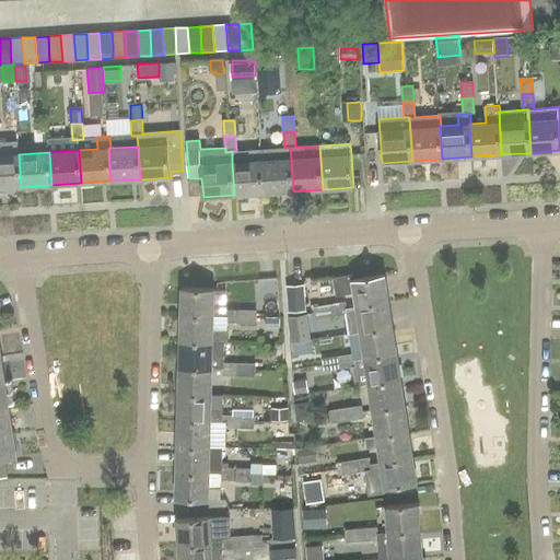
[(0,187),(21,187),(19,154),(0,154),(0,187)]
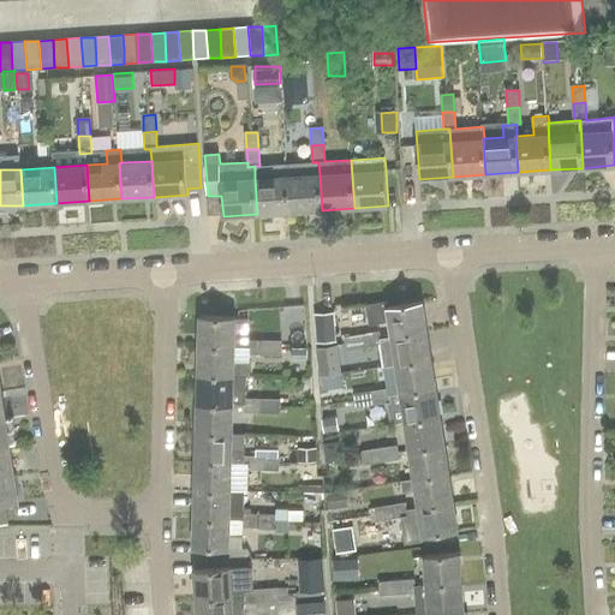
[(320,174),(287,177),(290,212),(322,210),(320,174)]
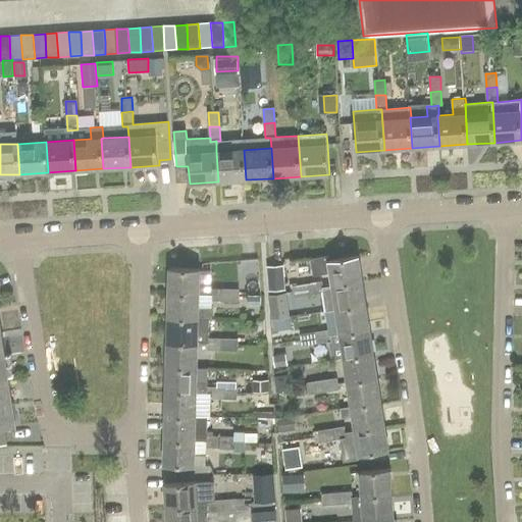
[(244,150),(216,151),(218,181),(246,179),(244,150)]
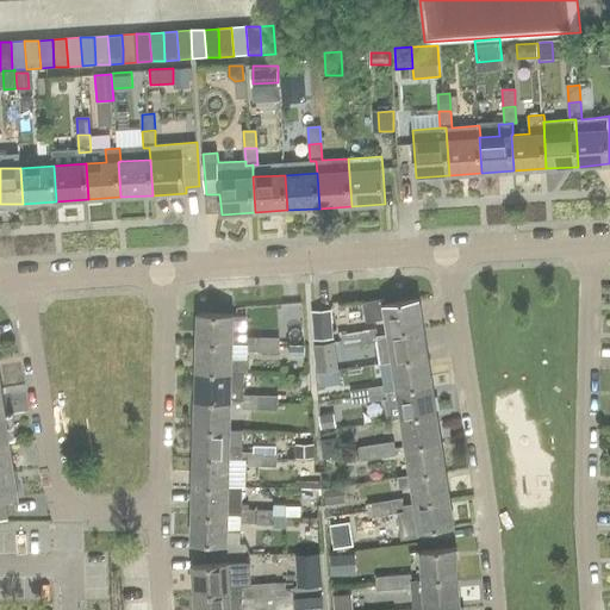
[(419,299),(385,305),(384,300),(363,303),(367,322),(387,319),(388,334),(424,329),(419,299)]
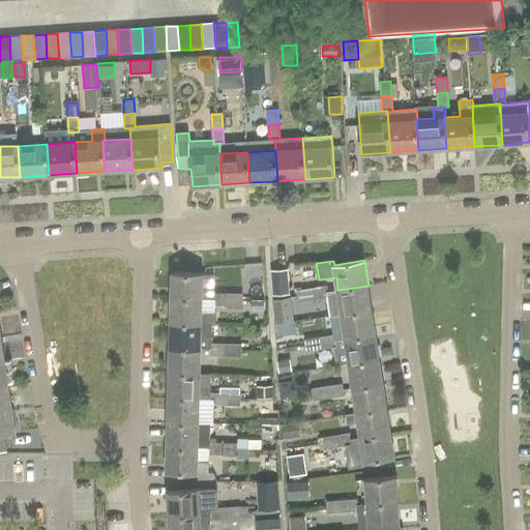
[(290,294),(289,269),(272,270),(273,295),(290,294)]
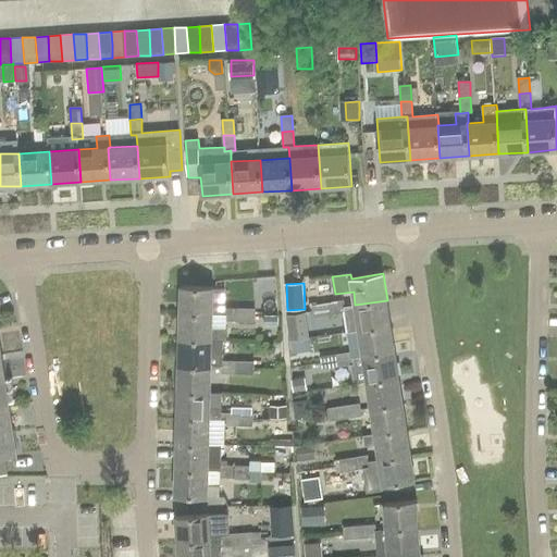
[(182,286),(181,313),(213,314),(213,287),(182,286)]
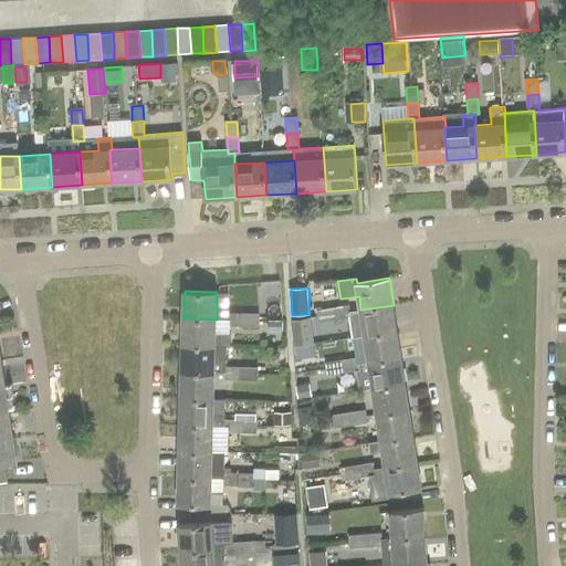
[(281,317),(279,294),(264,295),(265,318),(281,317)]
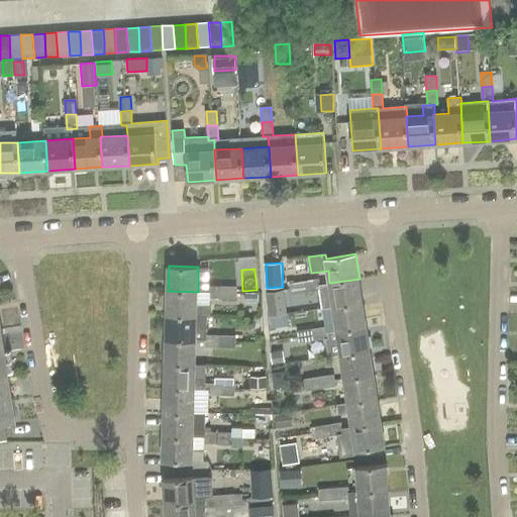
[(363,302),(359,279),(329,283),(333,307),(363,302)]
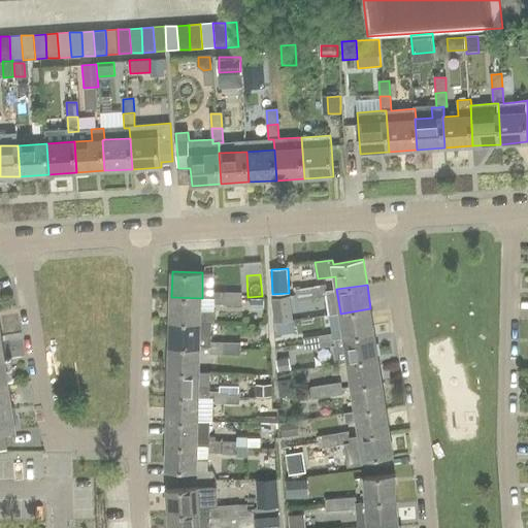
[(326,286),(311,288),(312,298),(327,296),(326,286)]
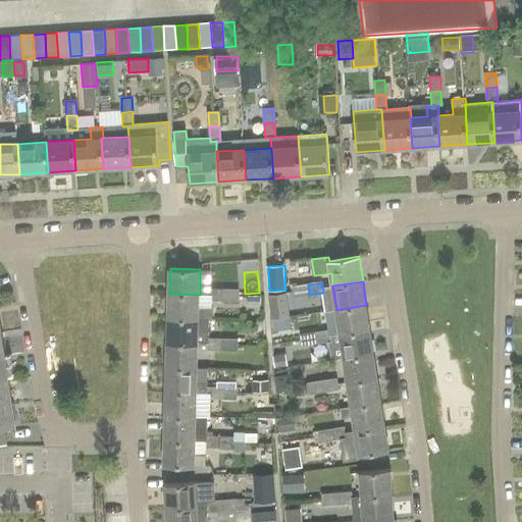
[(309,295),(308,284),(294,286),(295,297),(309,295)]
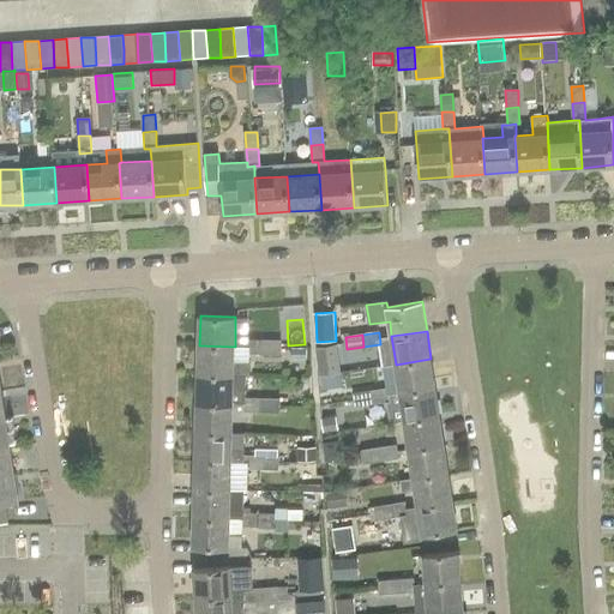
[(264,354),(264,341),(247,341),(247,353),(264,354)]
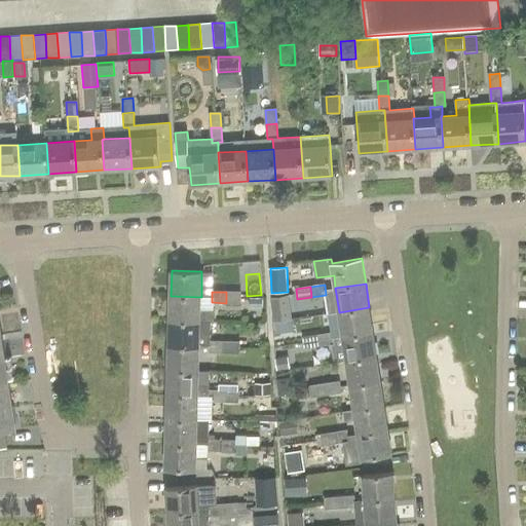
[(240,303),(240,293),(226,292),(226,303),(240,303)]
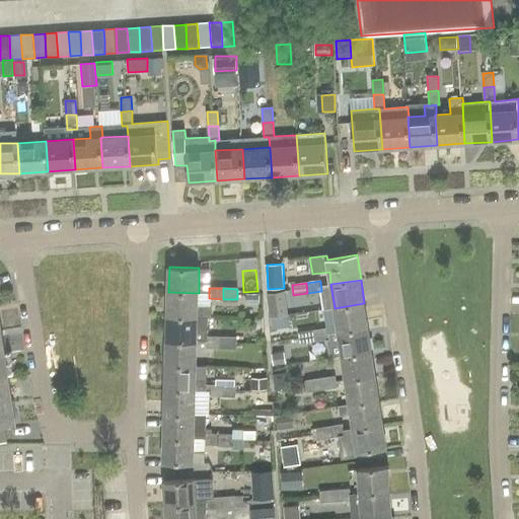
[(269,293),(270,303),(288,301),(287,291),(269,293)]
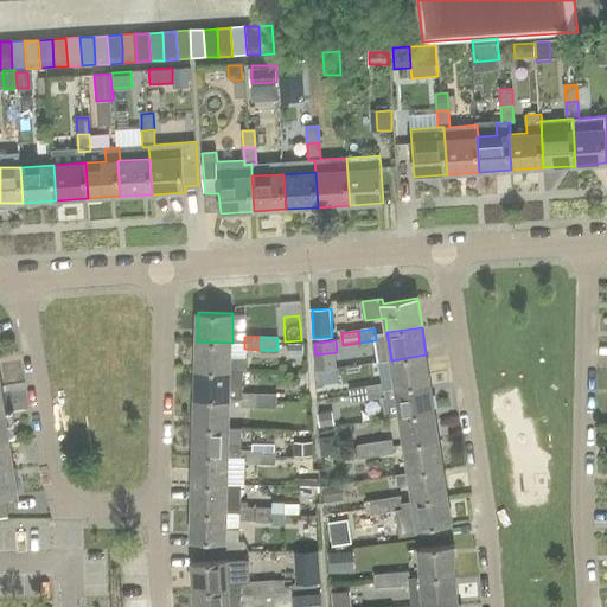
[(231,358),(232,343),(197,342),(196,370),(243,371),(247,371),(248,358),(231,358)]
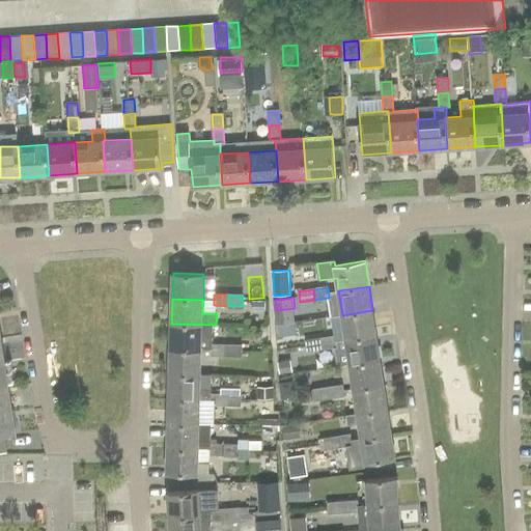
[(264,301),(252,301),(252,309),(264,310),(264,301)]
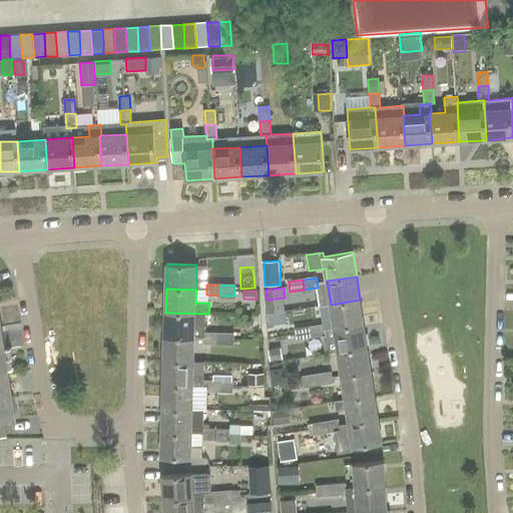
[(364,324),(360,300),(331,305),(335,328),(335,329),(364,324)]
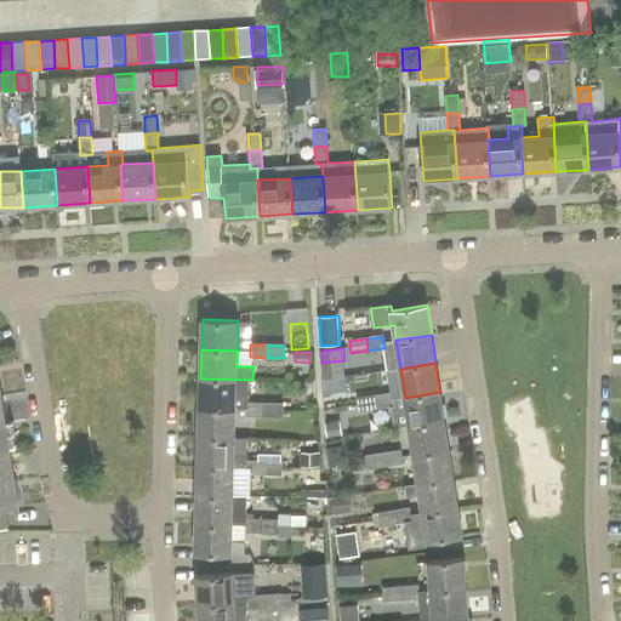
[(249,403),(249,380),(200,379),(200,408),(235,409),(235,408),(249,409),(249,403)]
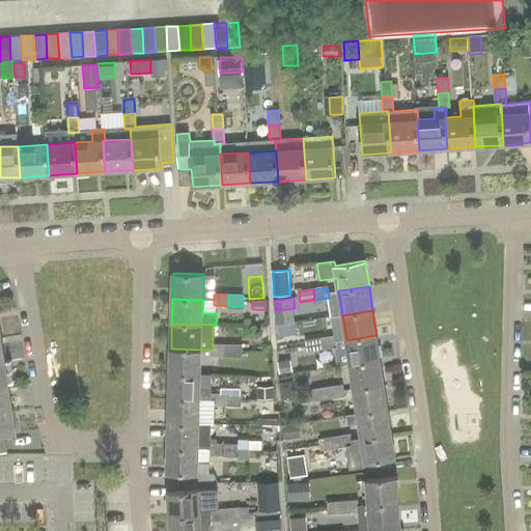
[(381,360),(376,335),(346,340),(346,339),(336,340),(337,346),(337,352),(348,351),(351,364),(381,360)]
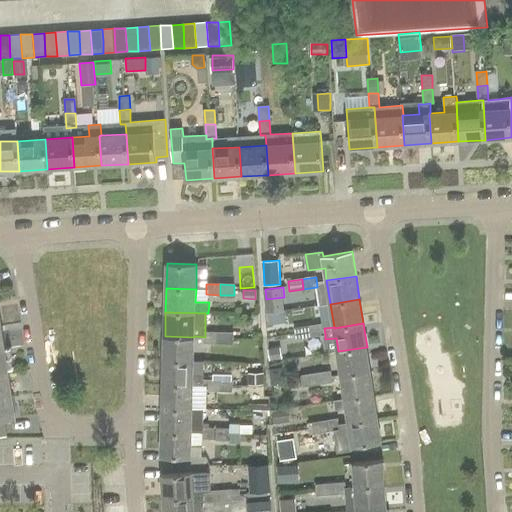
[(325,334),(324,328),(323,324),(309,326),(311,336),(325,334)]
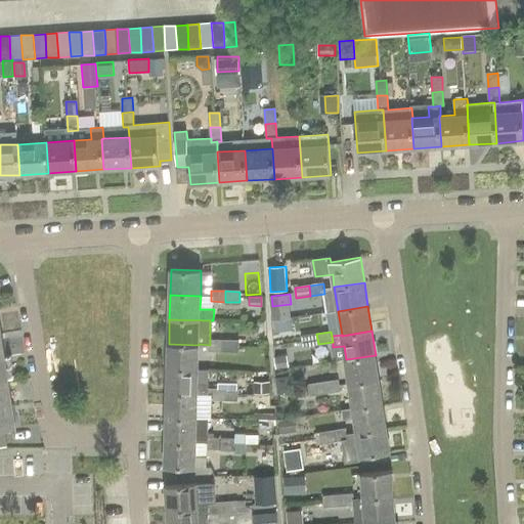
[(318,344),(316,334),(302,336),(304,347),(318,344)]
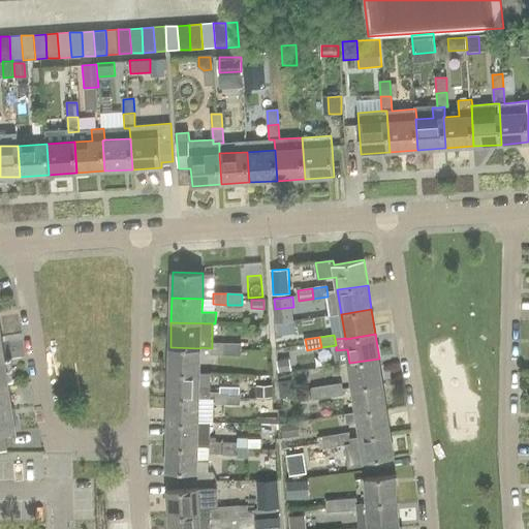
[(226,354),(226,343),(212,343),(212,348),(211,353),(226,354)]
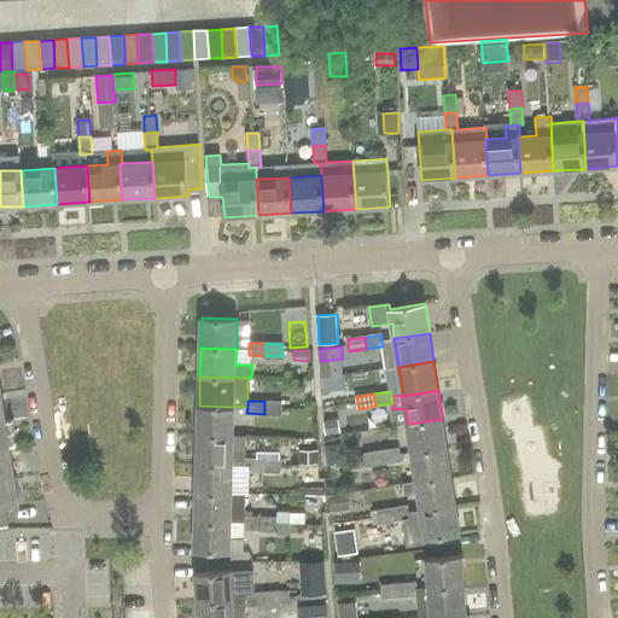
[(281,402),(264,401),(264,414),(281,414),(281,402)]
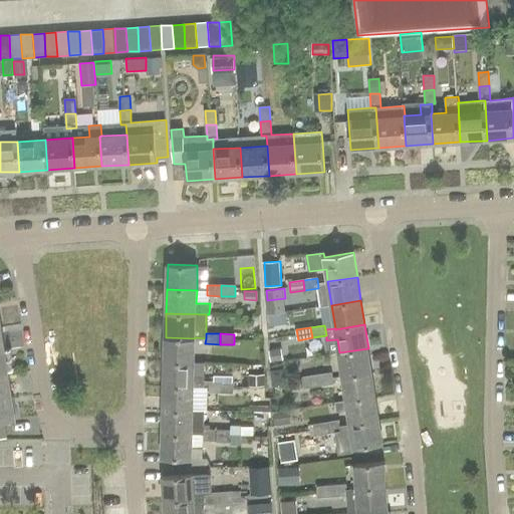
[(195,362),(195,338),(166,337),(165,361),(195,362)]
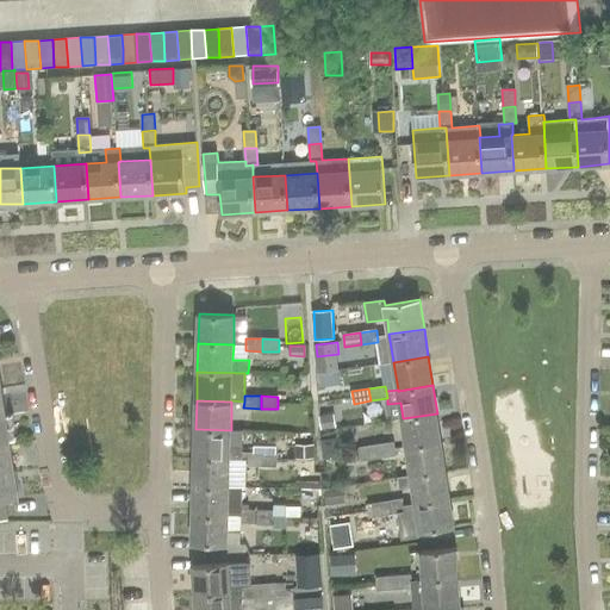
[(0,442),(10,441),(6,414),(0,414),(0,442)]
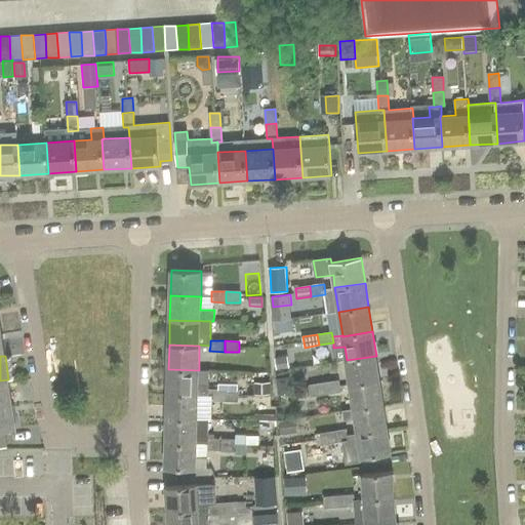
[(380,379),(376,356),(347,360),(350,385),(380,379)]
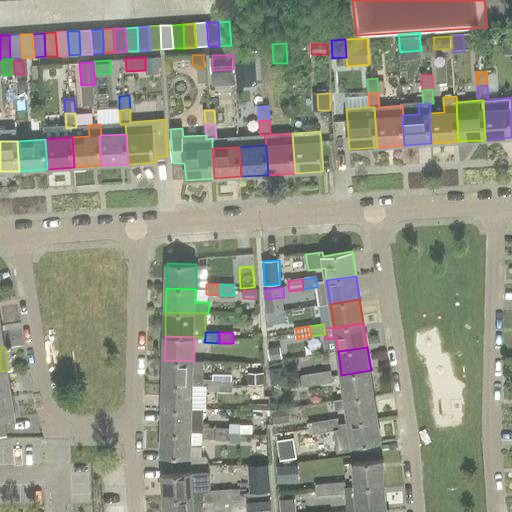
[(270,361),(282,359),(280,348),(268,350),(270,361)]
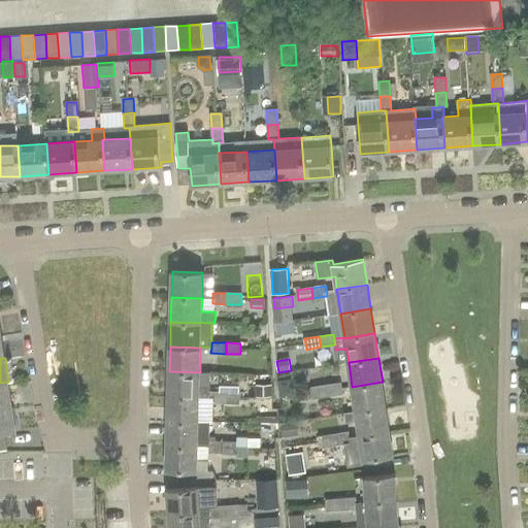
[(210,372),(200,372),(169,371),(169,396),(199,397),(209,397),(209,392),(210,372)]
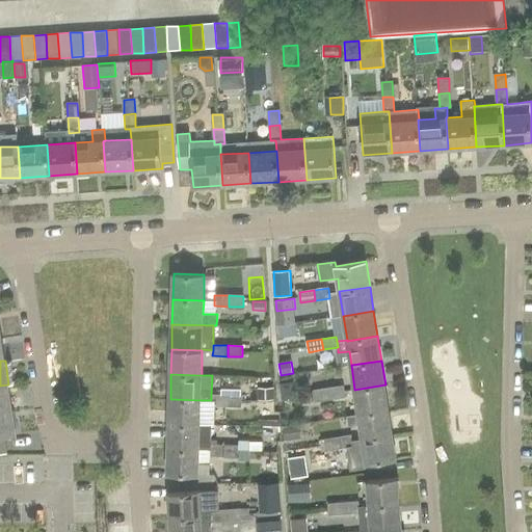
[(281,384),(282,401),(289,400),(288,383),(281,384)]
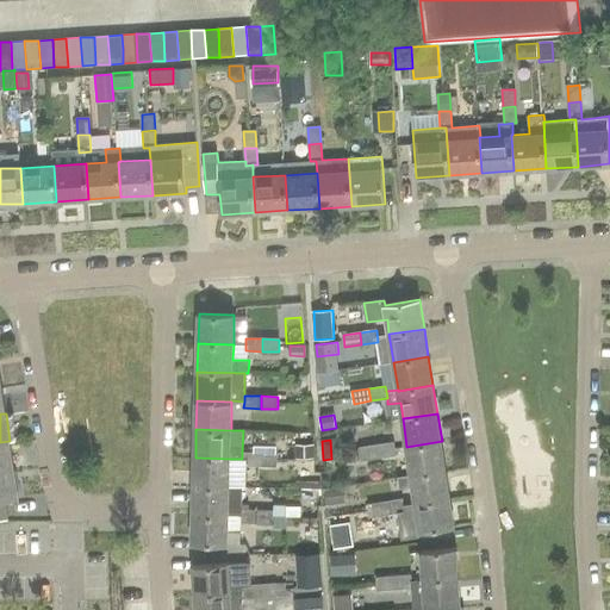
[(0,471),(14,470),(10,441),(0,442),(0,471)]
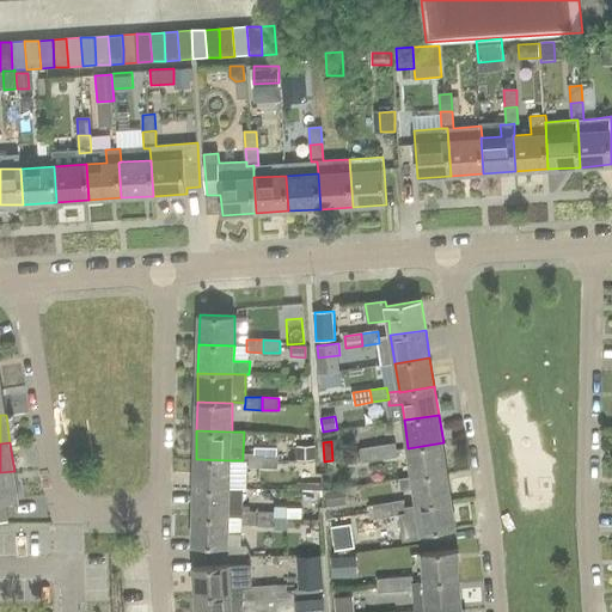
[(447,471),(444,442),(408,448),(412,477),(447,471)]
